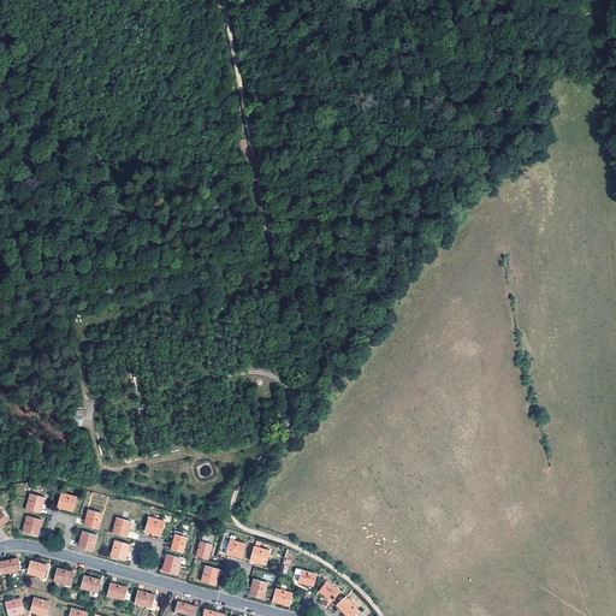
[(60,492),(58,504),(67,507),(66,508),(66,509),(72,511),(76,497),(60,492)]
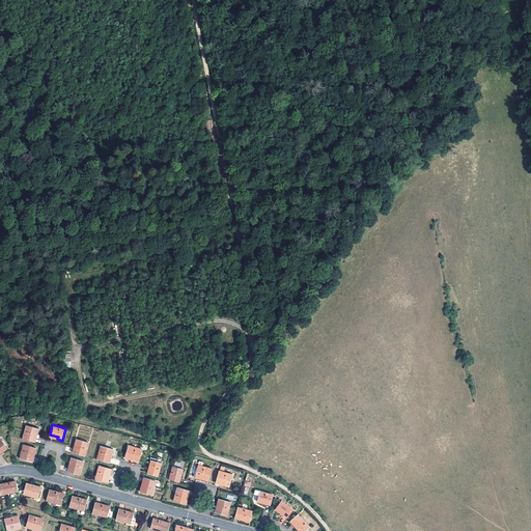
[(26,425),(22,439),(32,442),(34,435),(35,435),(36,435),(38,428),(26,425)]
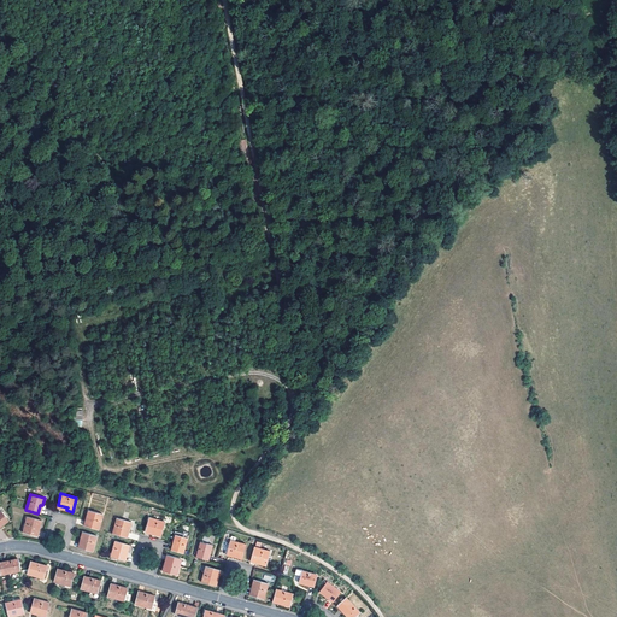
[(88,510),(86,517),(87,518),(88,518),(86,527),(99,530),(103,513),(88,510)]
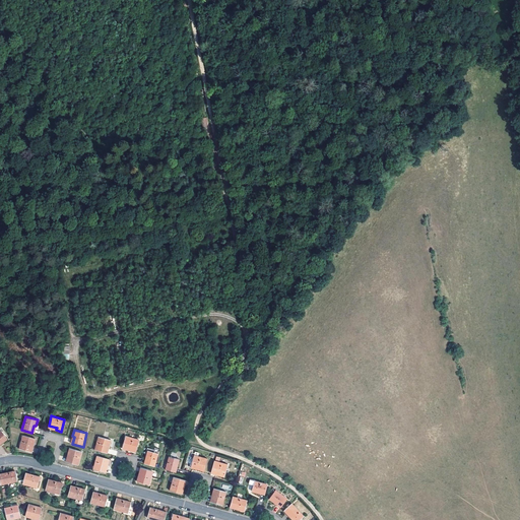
[(22,436),(18,449),(28,452),(30,445),(33,445),(35,439),(22,436)]
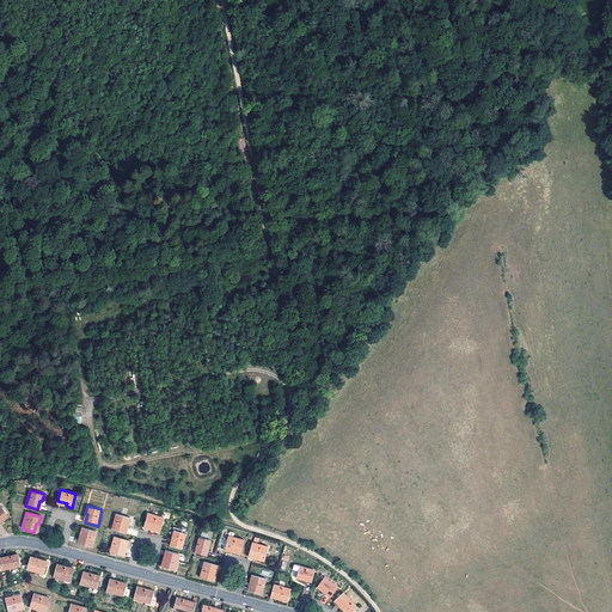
[(147,513),(144,525),(153,527),(152,528),(152,530),(159,532),(163,518),(147,513)]
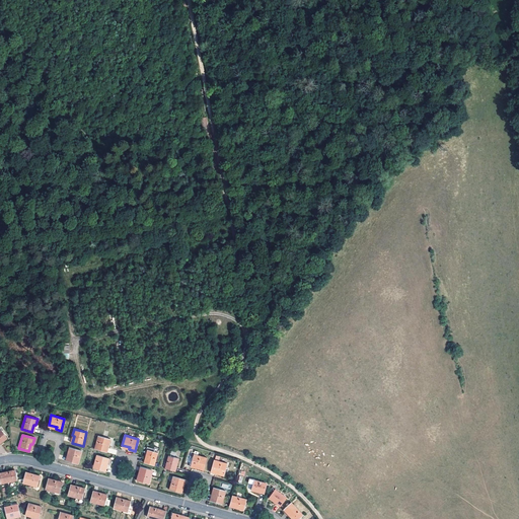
[(97,436),(94,449),(104,451),(106,444),(108,445),(110,439),(97,436)]
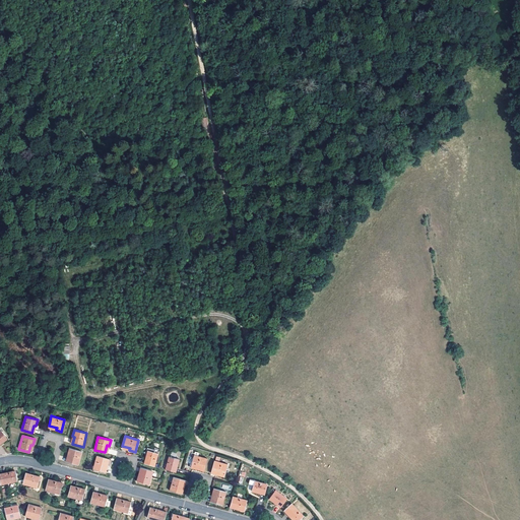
[(69,448),(67,457),(68,458),(69,458),(67,462),(78,465),(81,452),(69,448)]
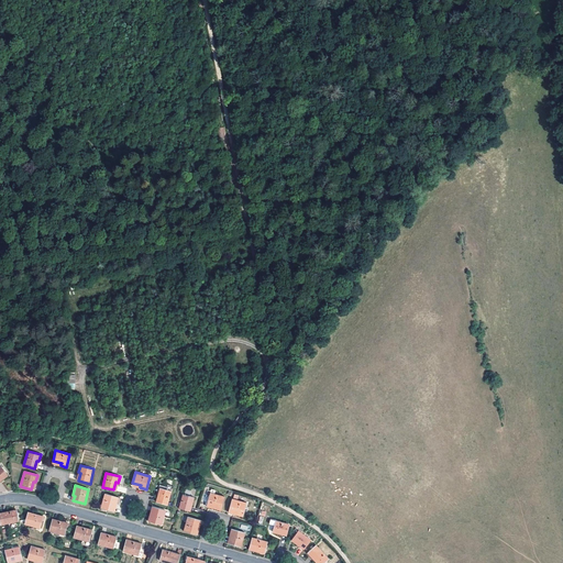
[(159,487),(156,501),(167,505),(170,490),(159,487)]
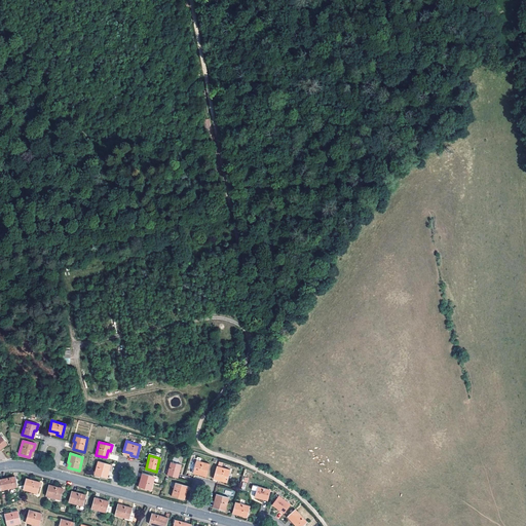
[(195,459),(192,472),(197,474),(198,473),(198,472),(205,474),(209,463),(199,461),(195,459)]
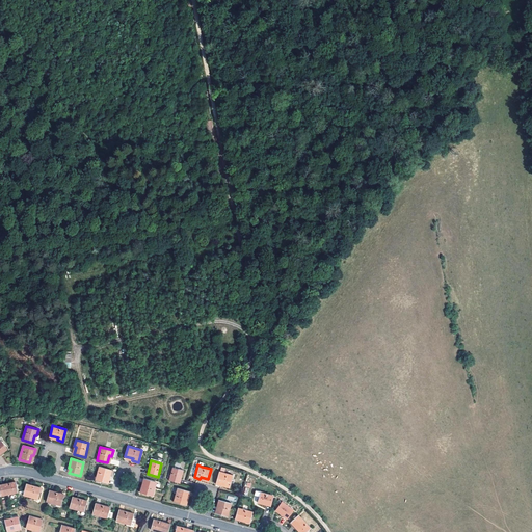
[(99,467),(95,480),(105,483),(107,476),(109,476),(111,470),(99,467)]
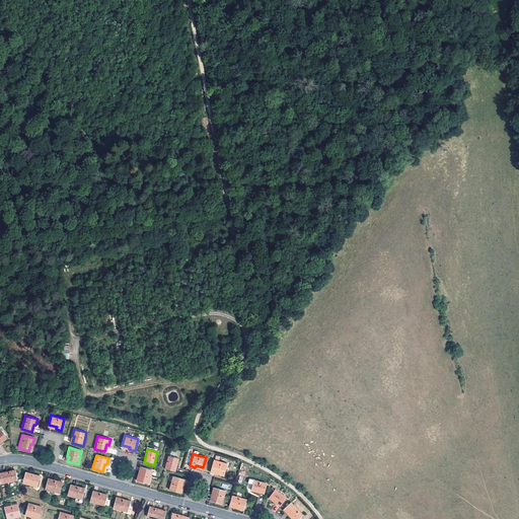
[(168,455),(164,468),(174,471),(178,458),(168,455)]
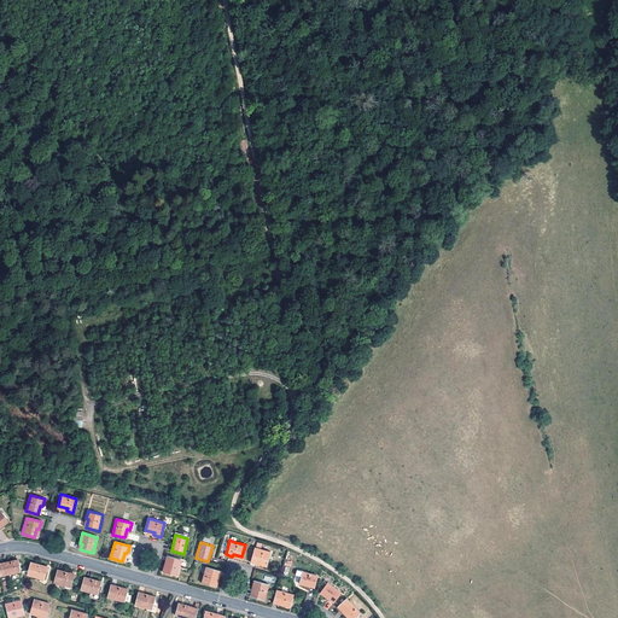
[(254,547),(250,561),(256,564),(266,566),(269,552),(254,547)]
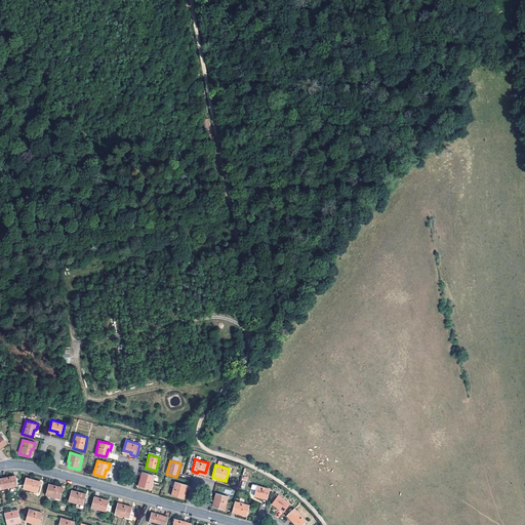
[(139,480),(138,486),(151,489),(154,476),(144,473),(142,481),(139,480)]
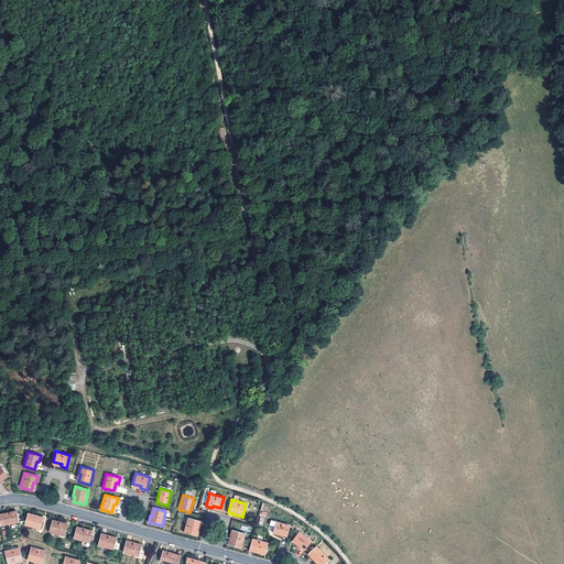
[(17,511),(0,514),(0,525),(19,522),(17,511)]
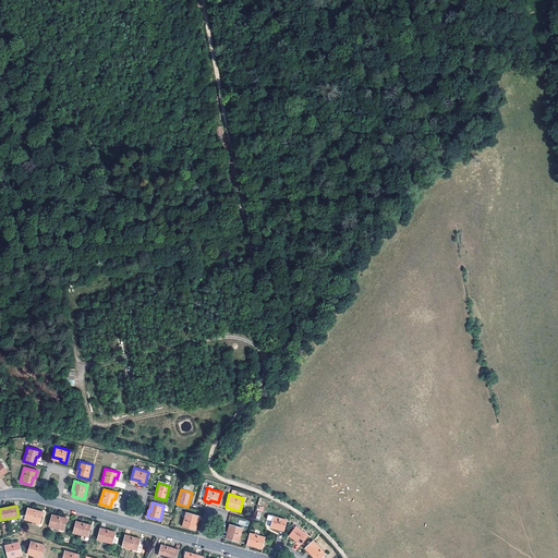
[(27,508),(24,519),(39,523),(43,512),(27,508)]
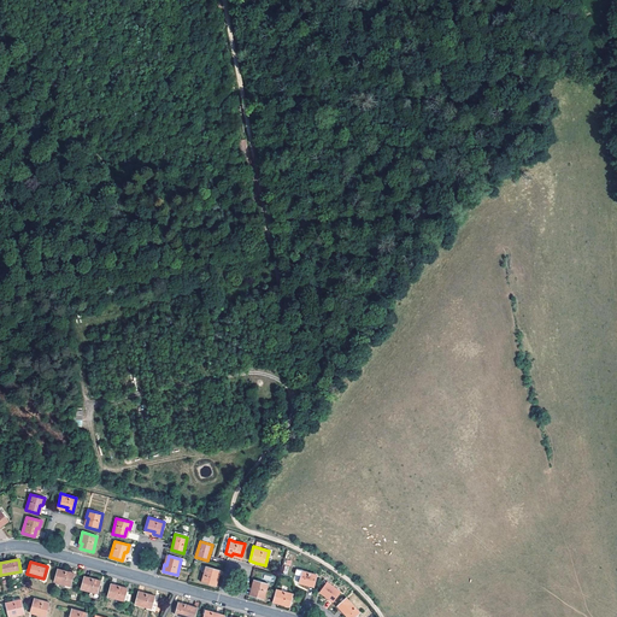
[(205,565),(201,582),(216,586),(217,579),(215,579),(217,569),(205,565)]
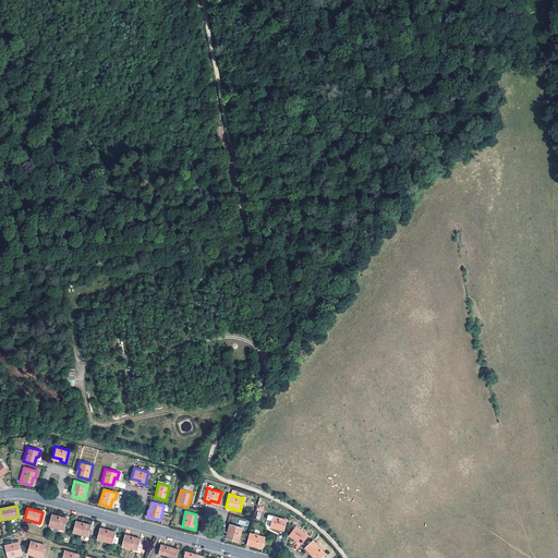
[(51,514),(48,525),(63,530),(67,519),(51,514)]
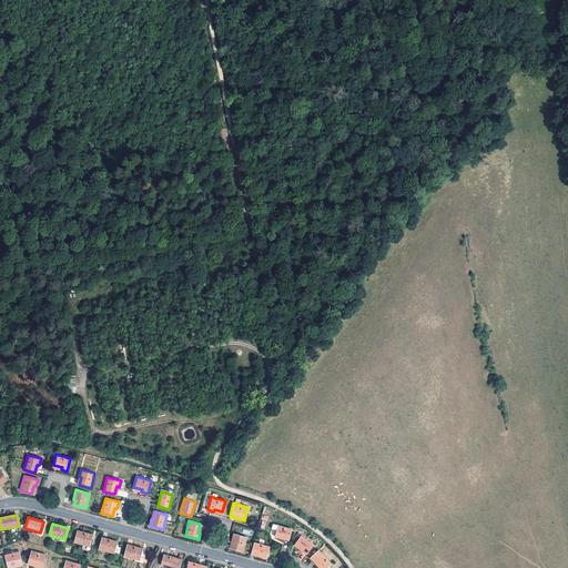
[(276,525),(274,536),(288,539),(292,528),(276,525)]
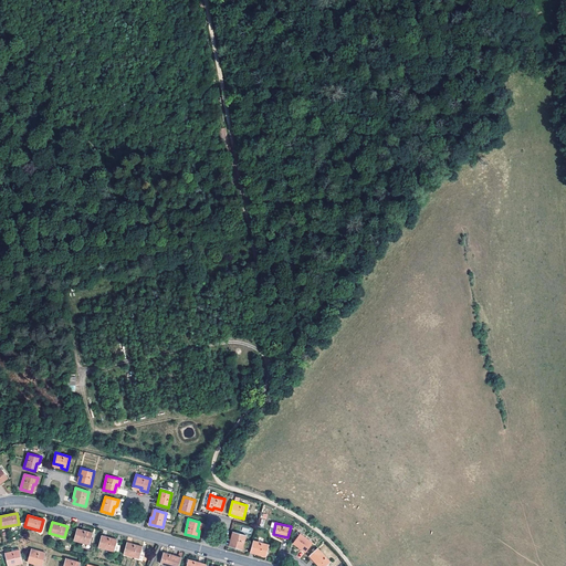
[(76,528),(73,541),(88,545),(92,533),(76,528)]
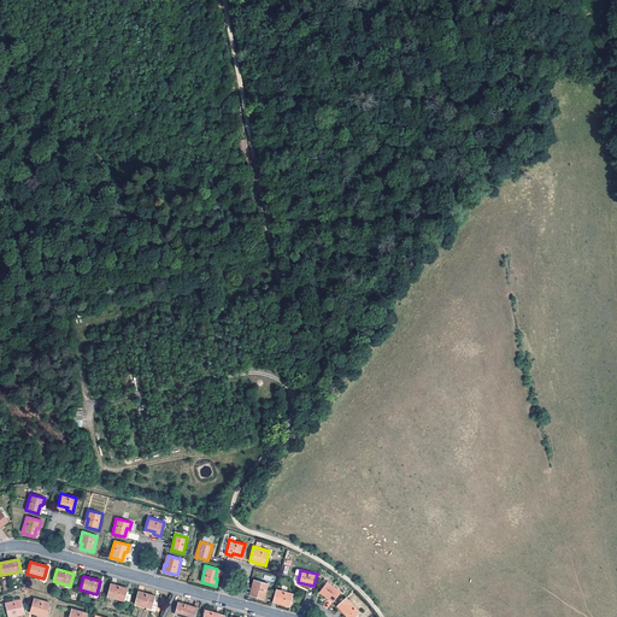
[(253,579),(251,586),(252,587),(254,587),(252,595),(263,599),(268,582),(253,579)]
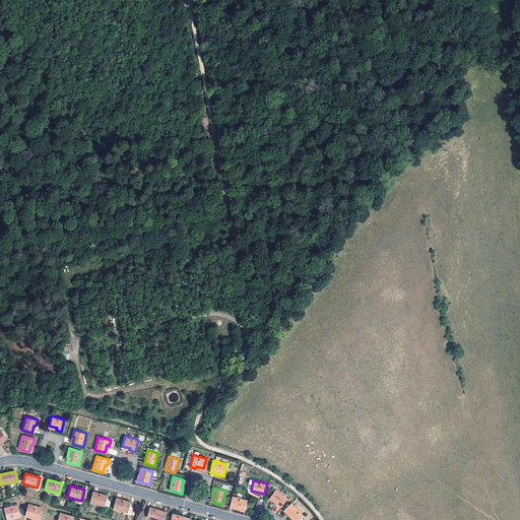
[(275,490),(269,498),(279,507),(286,498),(275,490)]
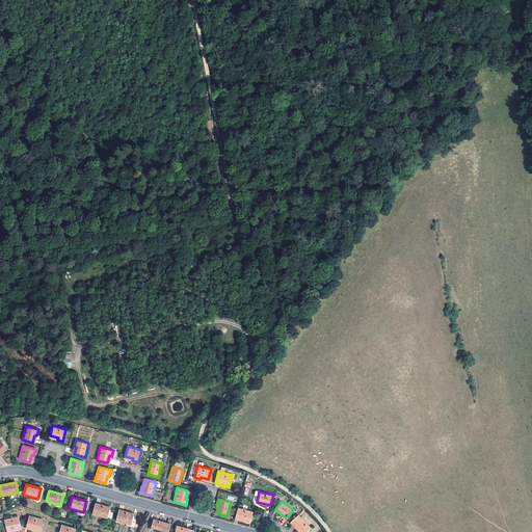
[(95,503),(91,514),(107,519),(108,511),(110,507),(95,503)]
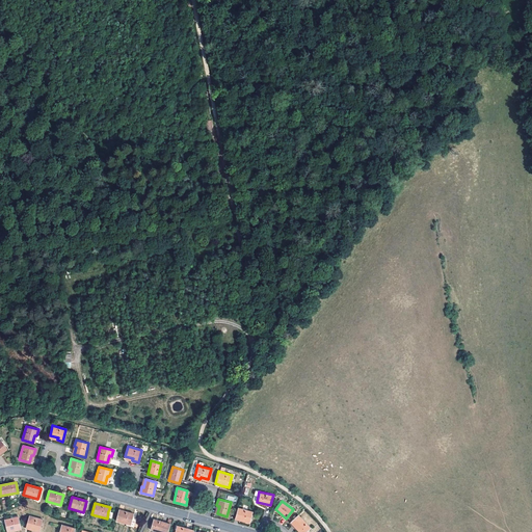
[(237,507),(235,519),(249,523),(253,511),(237,507)]
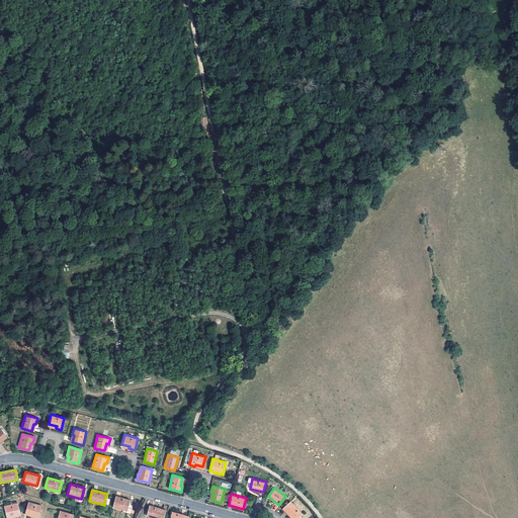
[(115,496),(112,507),(122,510),(126,511),(130,500),(115,496)]
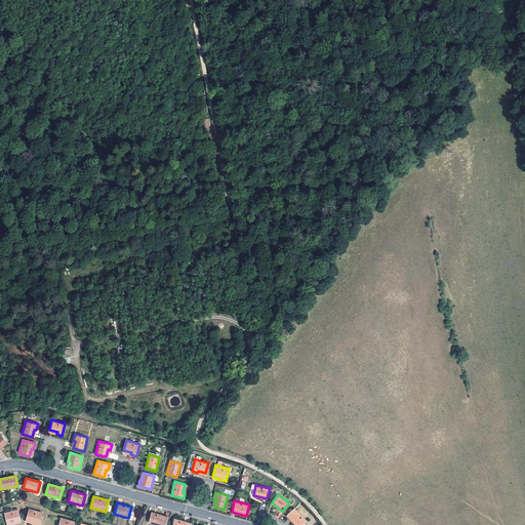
[(132,508),(131,507),(128,518),(124,517),(123,519),(131,521),(134,512),(131,512),(132,508)]
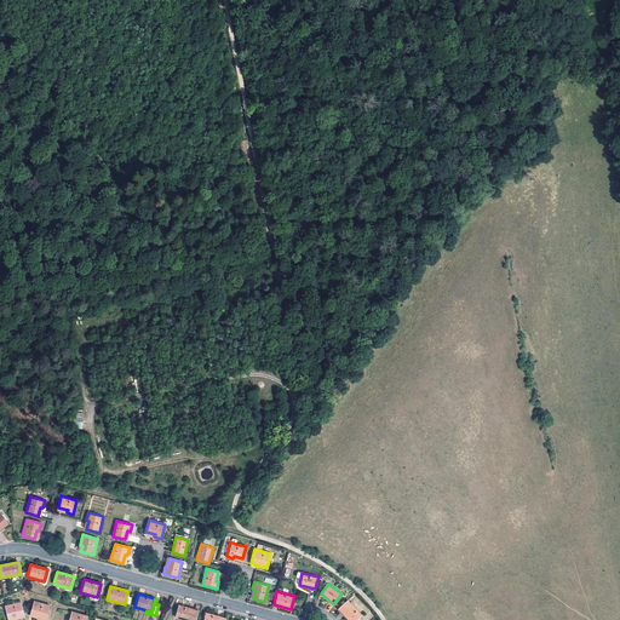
[(348,600),(338,608),(349,619),(355,619),(361,615),(348,600)]
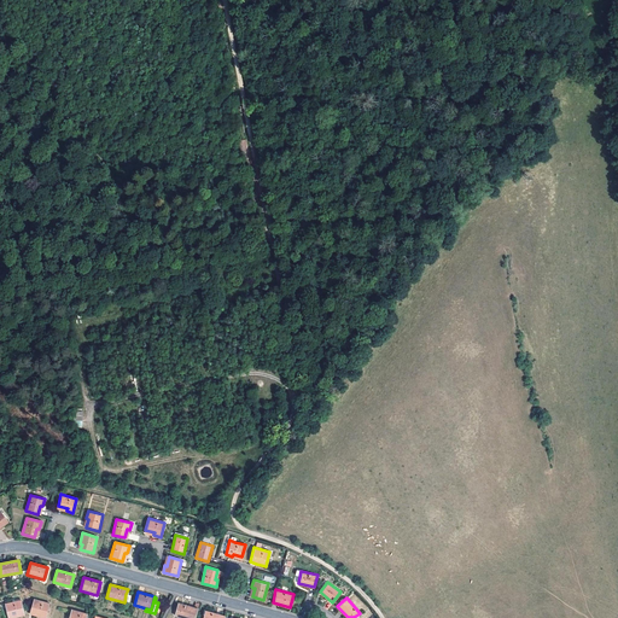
[(5,604),(7,616),(17,614),(17,616),(17,617),(24,614),(21,600),(5,604)]
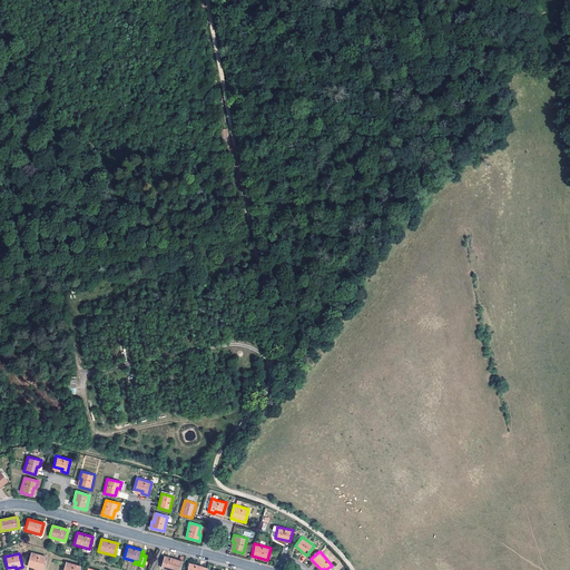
[(31,553),(28,563),(36,566),(36,567),(36,568),(42,569),(46,557),(31,553)]
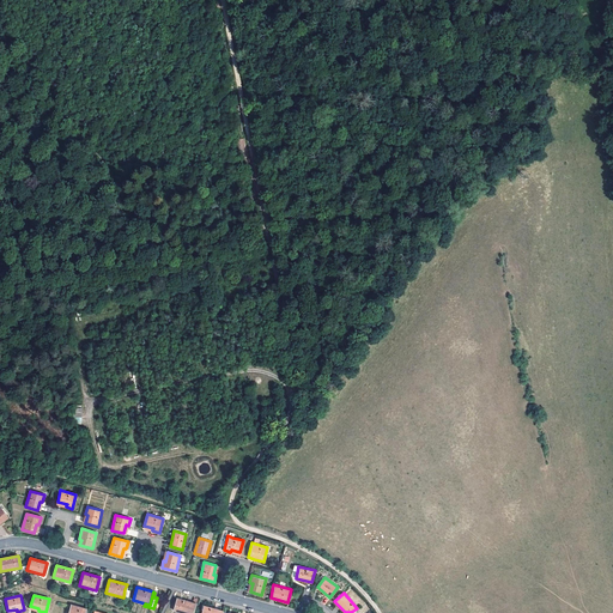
[(176,599),(173,611),(182,612),(193,612),(195,604),(176,599)]
